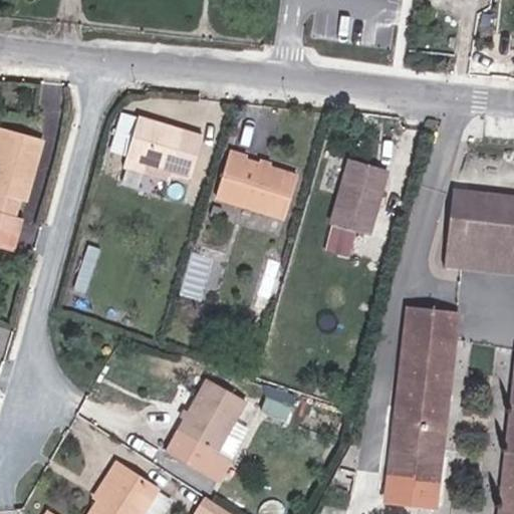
[(170,171),(169,176),(190,182),(203,137),(138,117),(122,167),(146,174),(149,164),(170,171)]
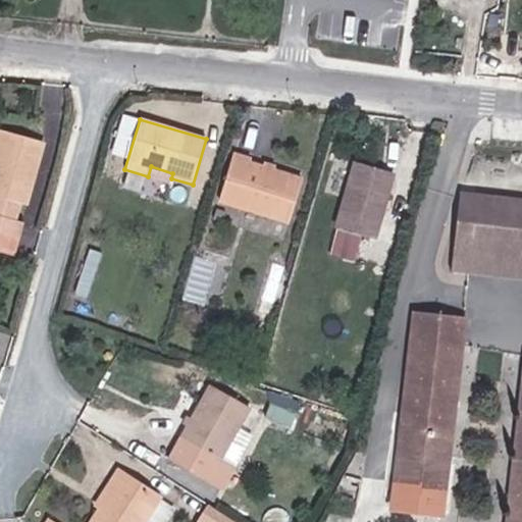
[(0,247),(7,249),(15,219),(19,201),(29,204),(44,144),(0,132),(0,247)]
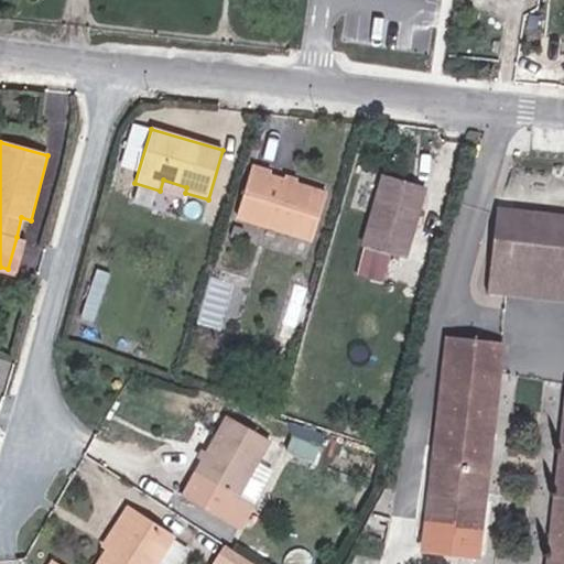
[(312,241),(326,194),(251,170),(236,217),(312,241)]
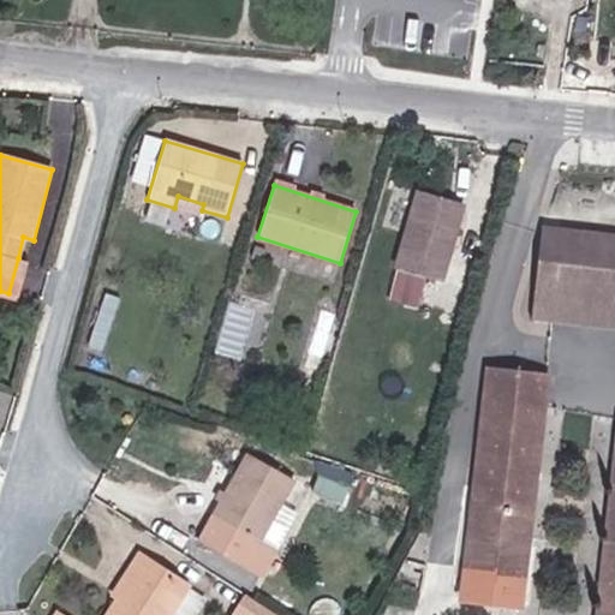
[(400,269),(435,280),(442,282),(465,208),(417,193),(395,268),(400,269)]
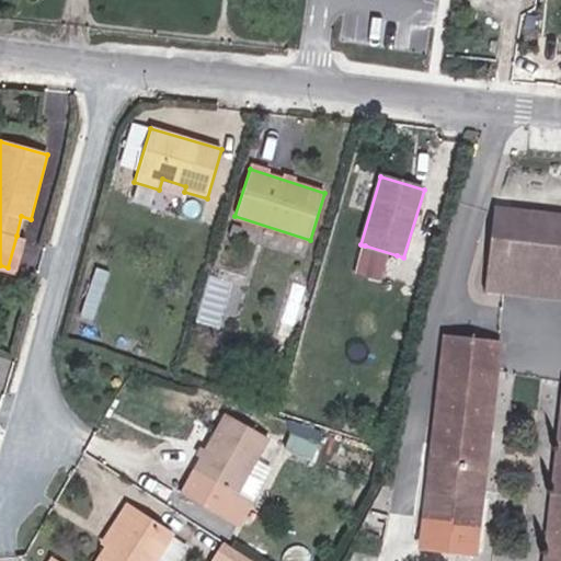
[(560,215),(493,208),(483,290),(560,298),(560,215)]
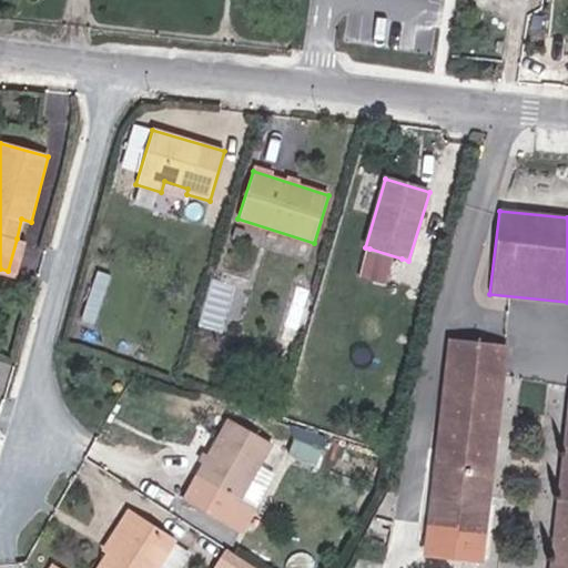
[(17,239),(8,271),(16,273),(24,241),(17,239)]
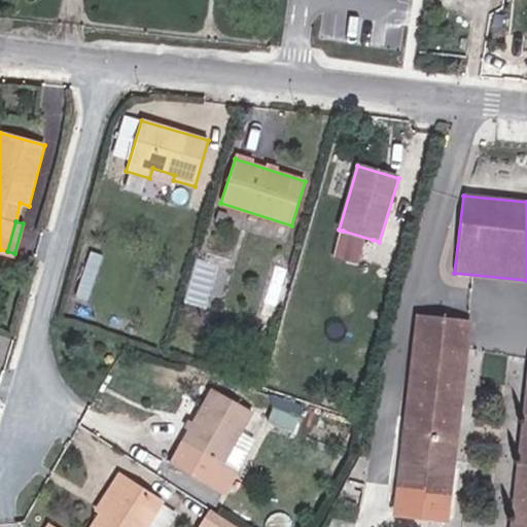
[(369,256),(373,240),(343,231),(338,247),(369,256)]
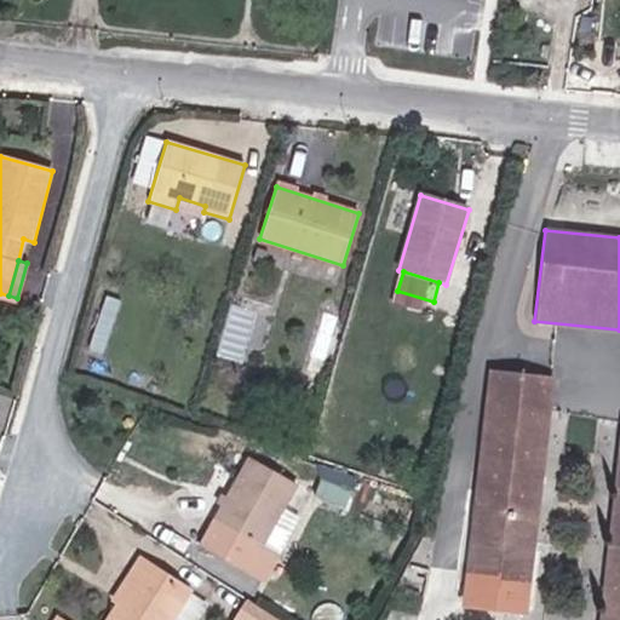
[(329,375),(342,317),(317,313),(305,371),(329,375)]
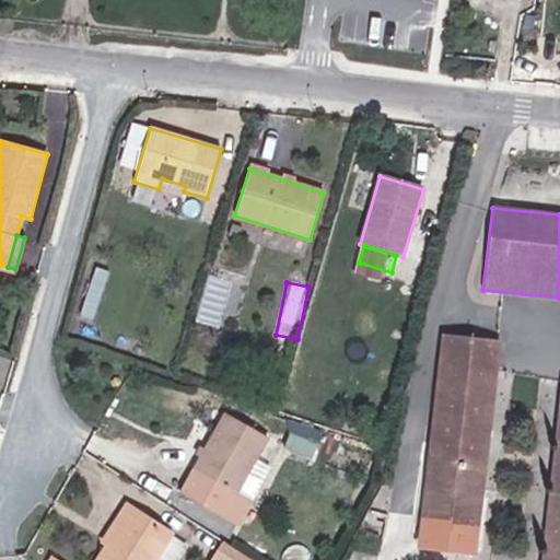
[(428,483),(481,496),(499,342),(443,336),(428,483)]
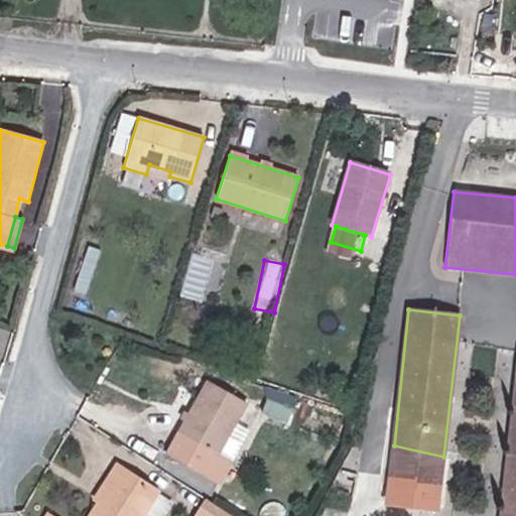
[(232,463),(219,456),(237,423),(248,403),(207,381),(165,456),(219,486),(232,463)]
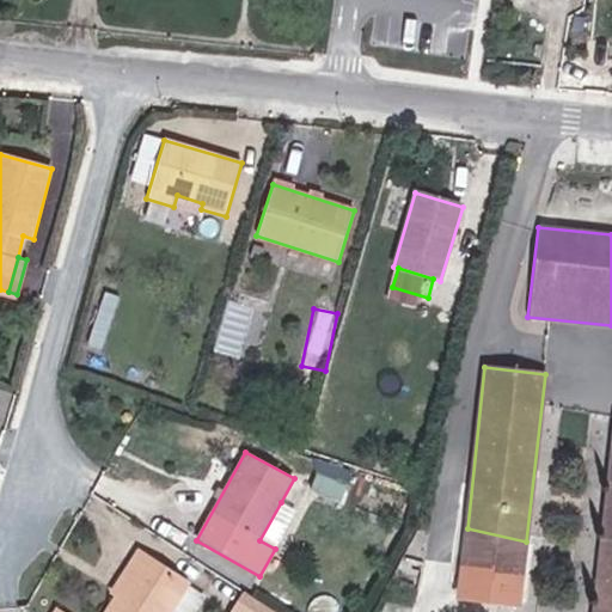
[(611,456),(601,558),(611,561),(611,456)]
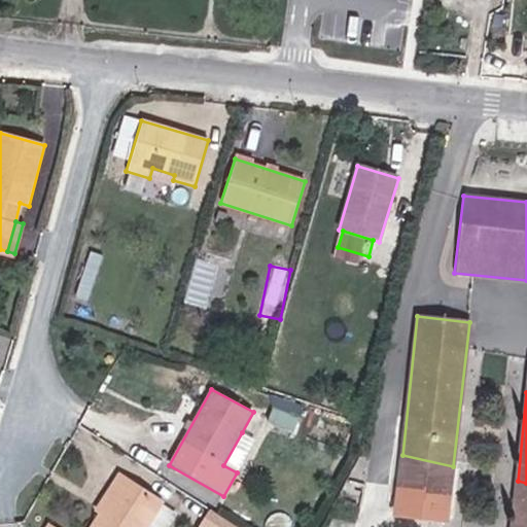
[(270,420),(295,428),(304,402),(278,394),(270,420)]
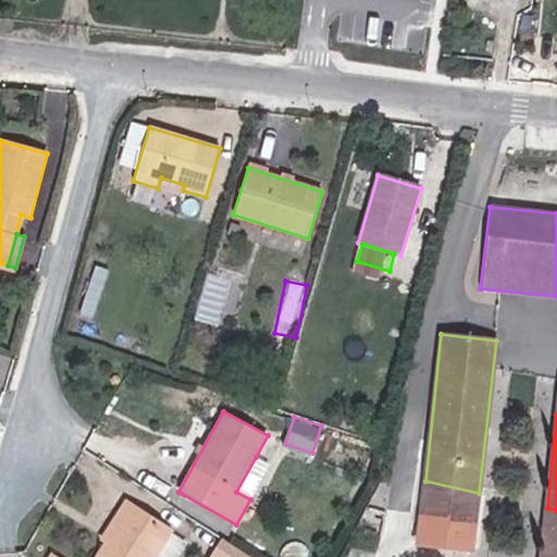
[(256,457),(236,492),(250,499),(270,466),(256,457)]
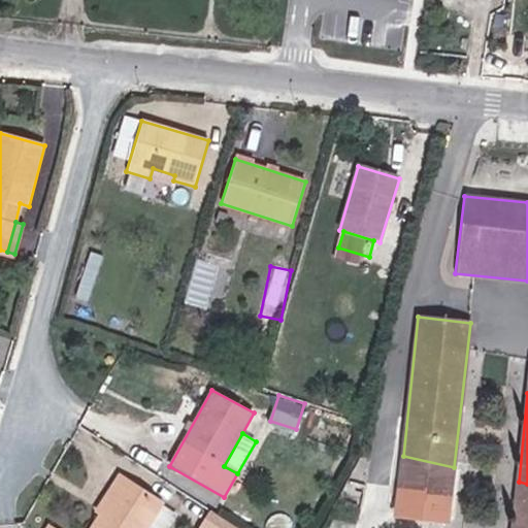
[(451,495),(454,467),(403,456),(398,489),(451,495)]
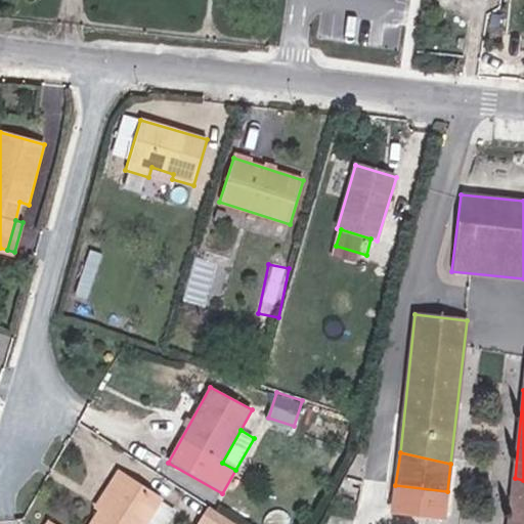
[(118,473),(110,485),(114,488),(100,510),(90,523),(144,523),(160,499),(118,473)]
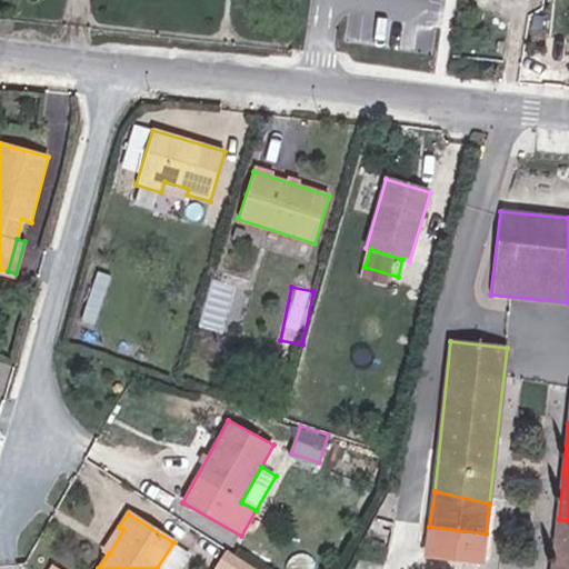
[(568,568),(568,521),(559,519),(551,568),(568,568)]
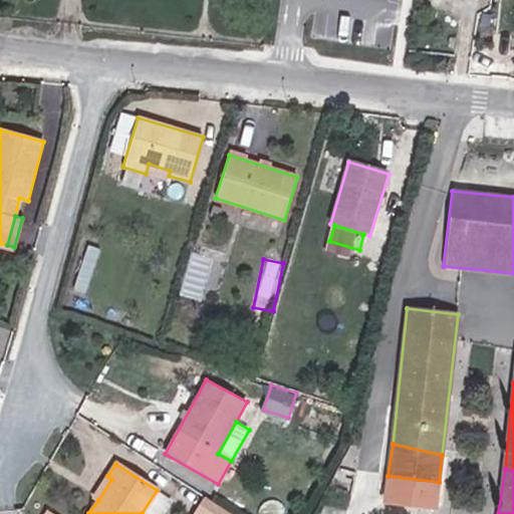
[(94,497),(98,500),(111,479),(107,476),(94,497)]
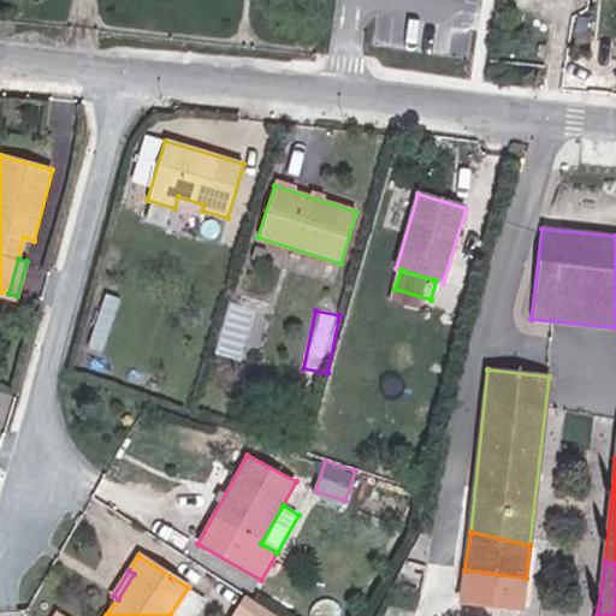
[(526,578),(465,570),(462,598),(523,605),(526,578)]
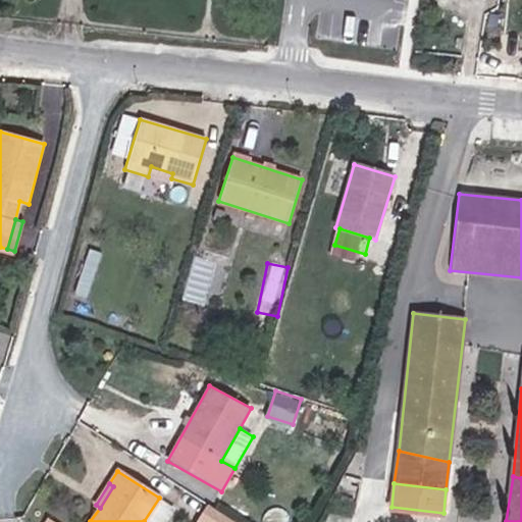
[(233,521),(209,506),(201,519),(205,521),(233,521)]
